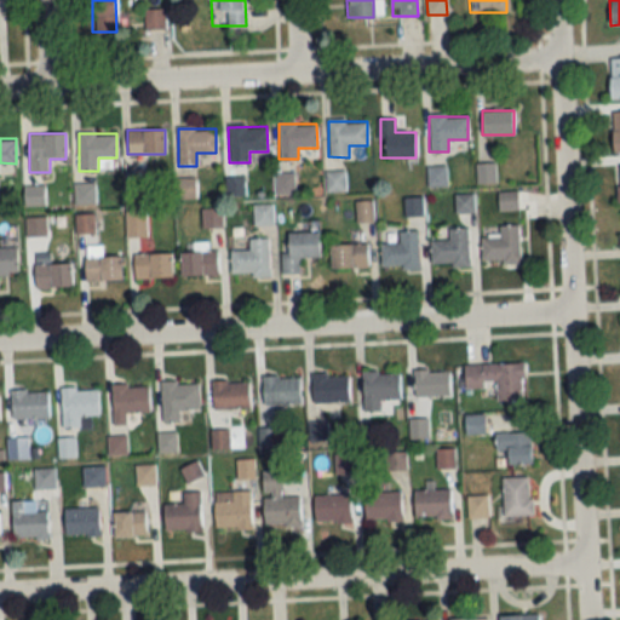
[(429,167),(429,185),(445,185),(445,167),(429,167)]
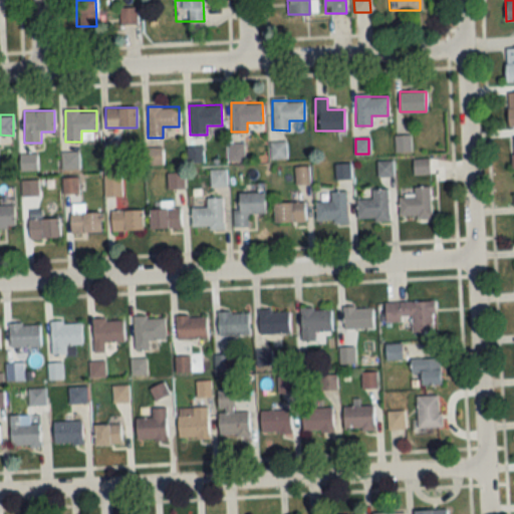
[(285,158),(284,143),(272,143),(273,158),(285,158)]
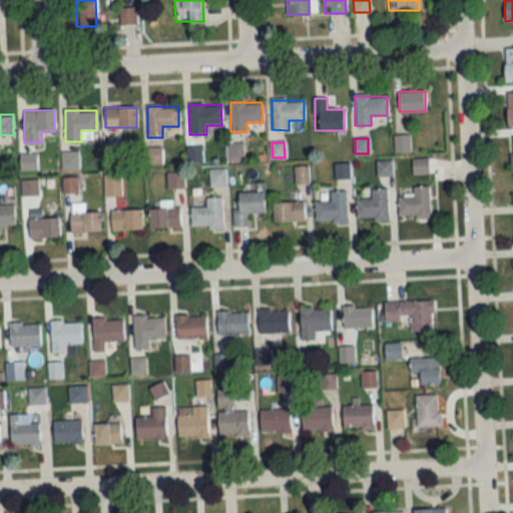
[(391,175),(391,161),(377,161),(377,175),(391,175)]
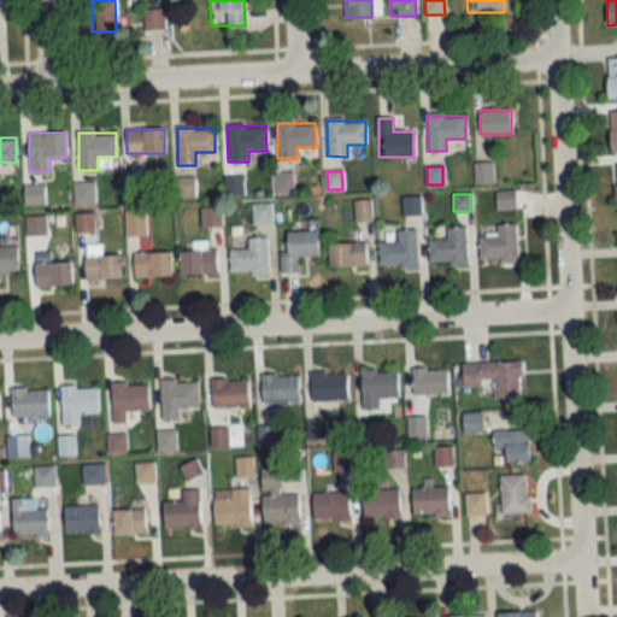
[(404,198),(404,213),(419,213),(419,198),(404,198)]
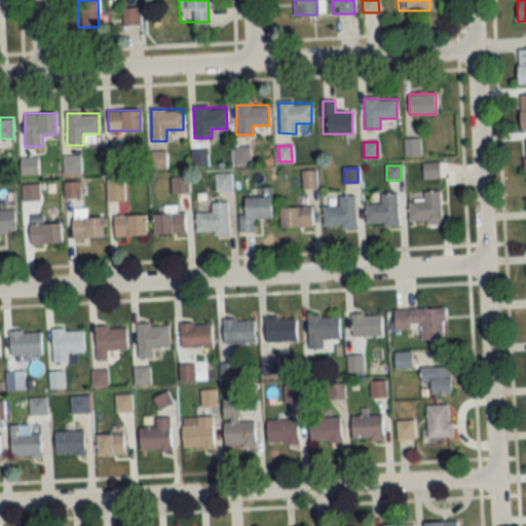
[(224,190),(231,189),(229,174),(222,175),(224,190)]
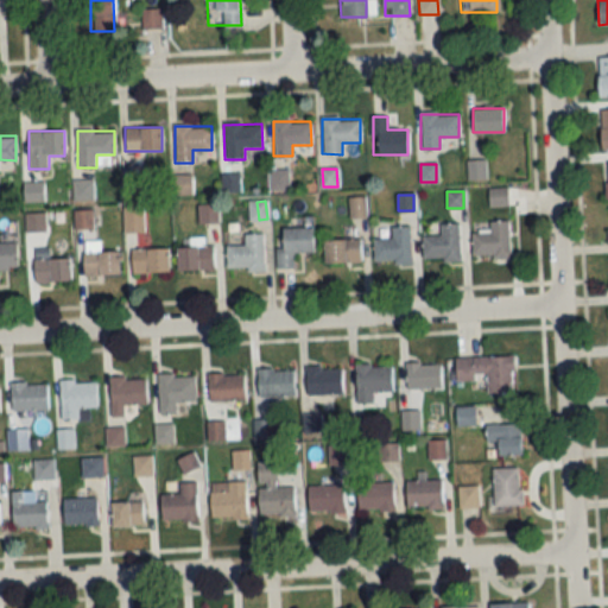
[(124,233),(144,233),(144,208),(124,208),(124,233)]
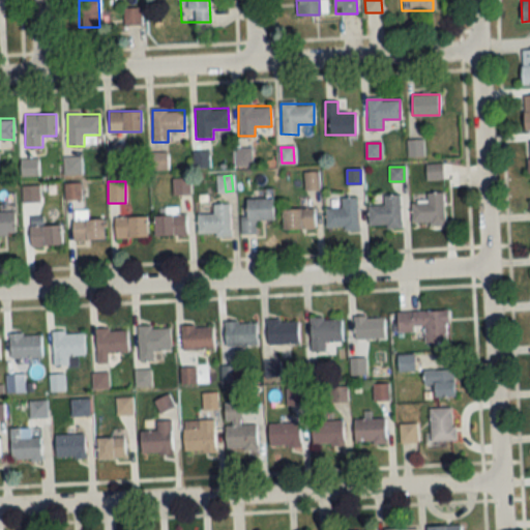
[(65,200),(80,200),(80,184),(65,184),(65,200)]
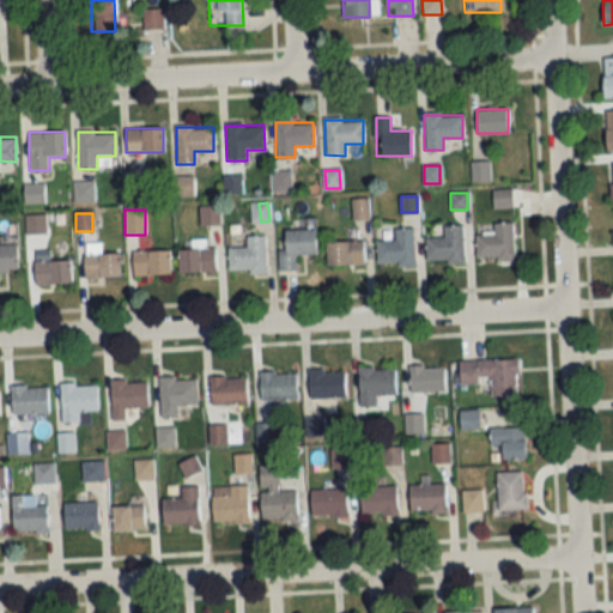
[(46,235),(46,214),(25,214),(25,235),(46,235)]
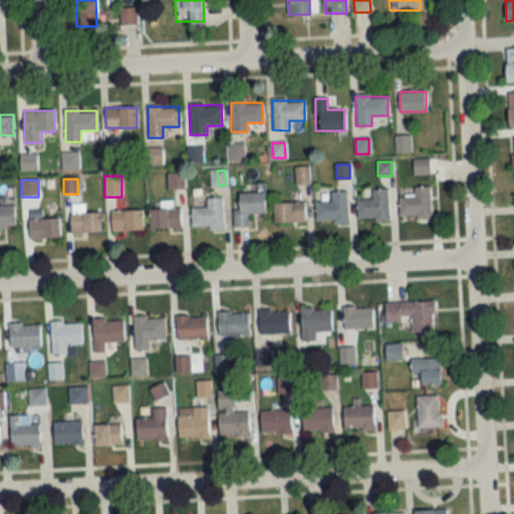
[(399,197),(400,217),(431,217),(430,187),(415,187),(415,197),(399,197)]
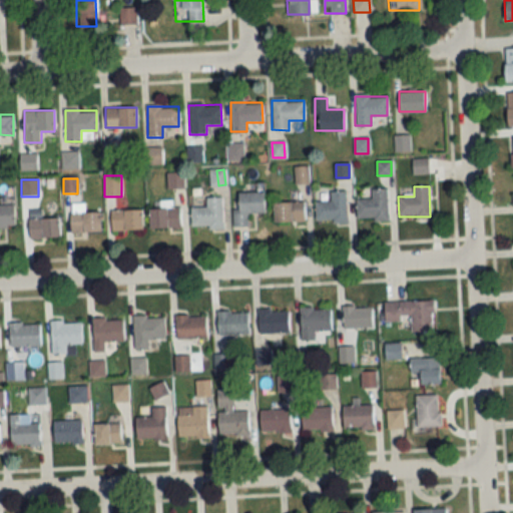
[(388,220),(388,188),(372,188),(372,199),(357,199),(357,220),(388,220)]
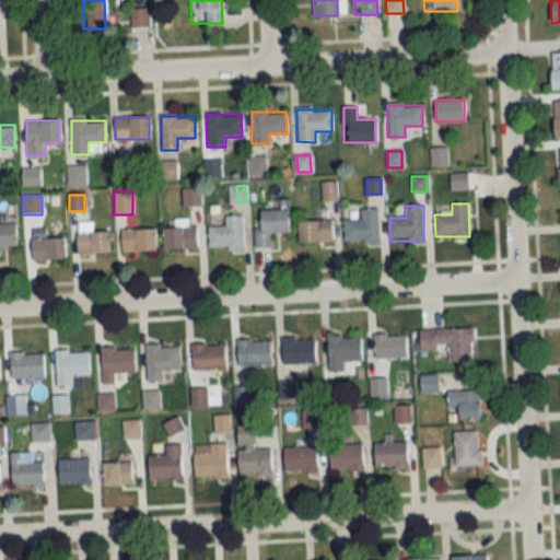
[(360,208),(360,220),(345,220),(345,242),(377,242),(377,208),(360,208)]
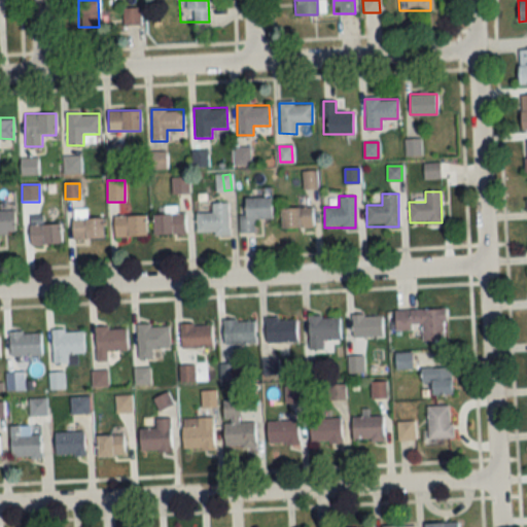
[(271,218),(271,198),(244,198),(244,214),(240,214),(240,232),(254,232),(254,218),(271,218)]
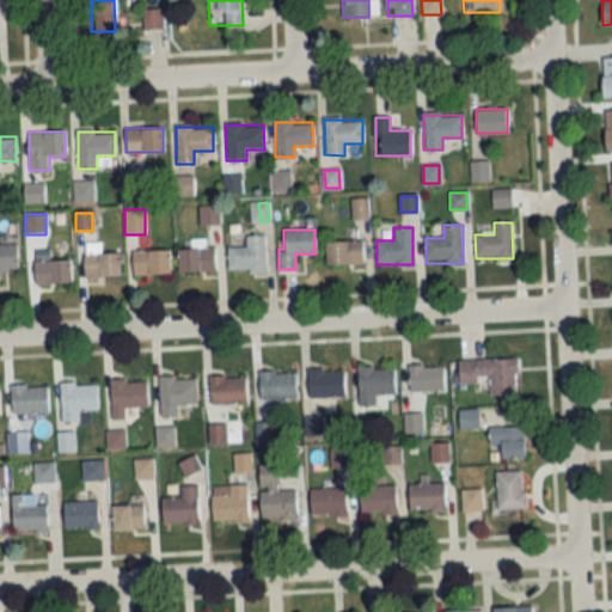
[(265,271),(265,236),(245,236),(245,248),(228,248),(228,271),(265,271)]
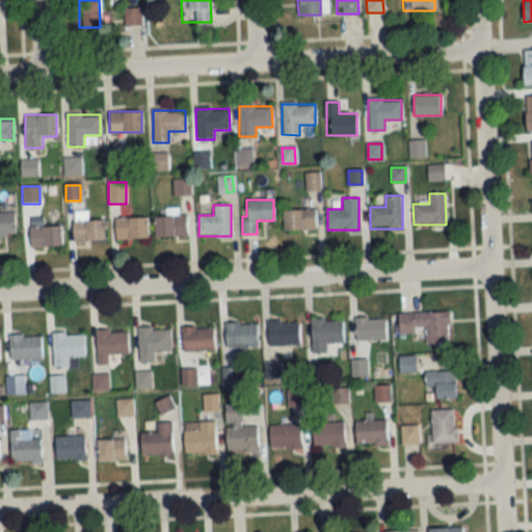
[(284,231),(316,231),(316,209),(284,209),(284,231)]
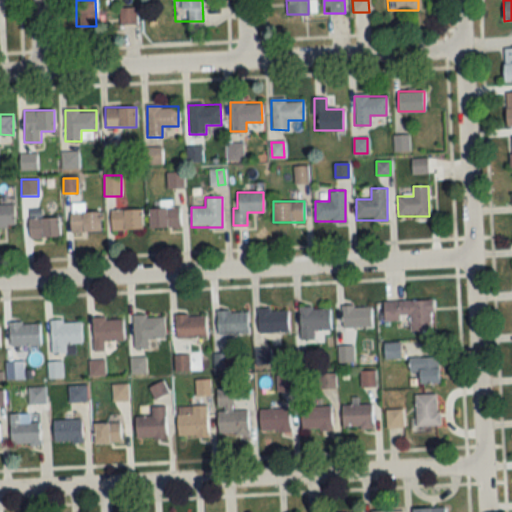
[(0,226),(15,226),(14,204),(0,204),(0,226)]
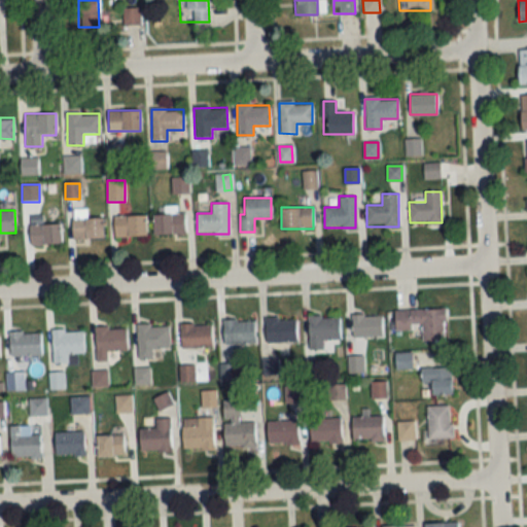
[(103,239),(103,217),(81,218),(81,211),(75,212),(75,217),(72,217),(72,239),(103,239)]
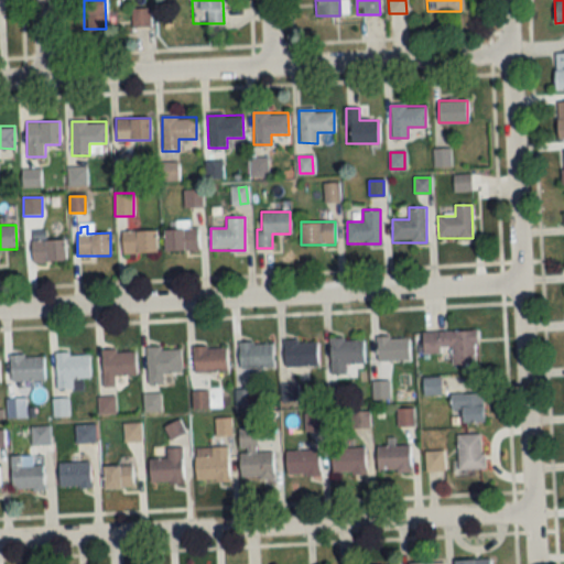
[(198,228),(165,228),(165,250),(198,250),(198,228)]
